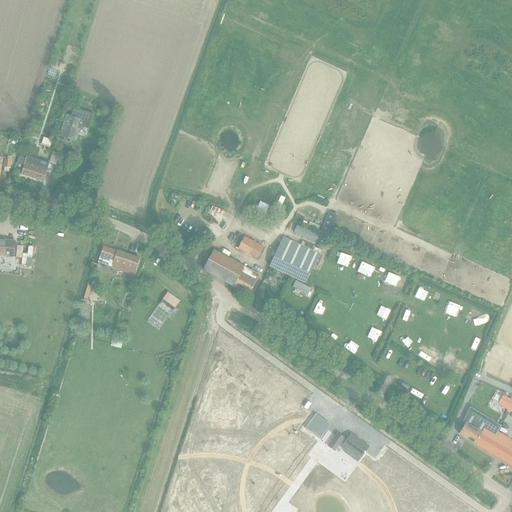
[(71,110),(74,99),(68,97),(65,108),(71,110)]
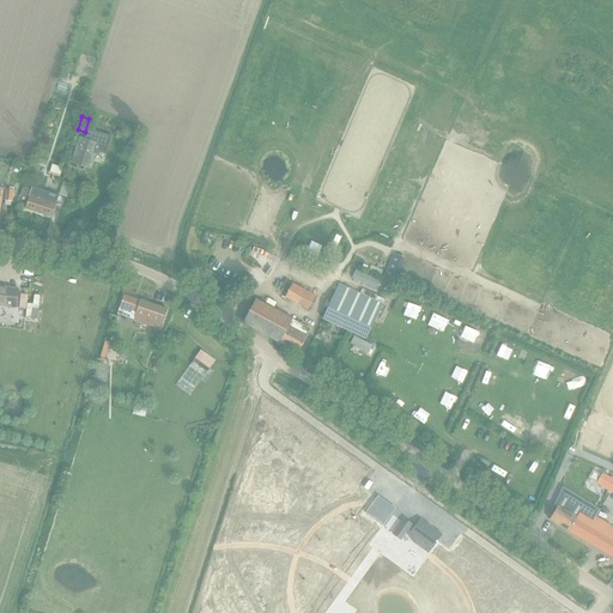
[(91,159),(96,143),(82,138),(76,155),(91,159)]
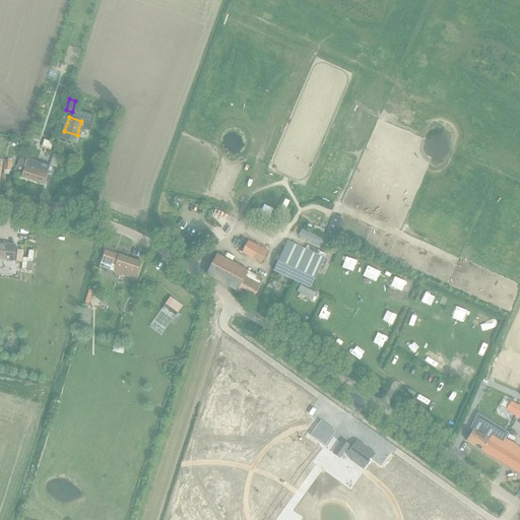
[(43,185),(47,175),(23,167),(25,161),(18,158),(13,173),(21,176),(20,177),(43,185)]
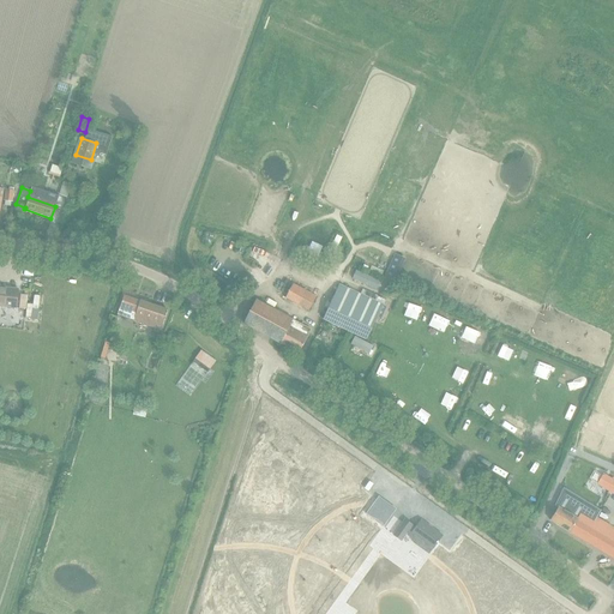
[(12,202),(13,191),(5,190),(4,200),(12,202)]
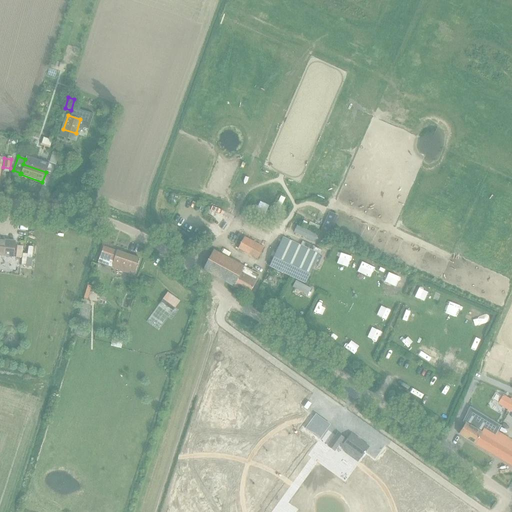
[(257,260),(263,248),(243,237),(237,249),(257,260)]
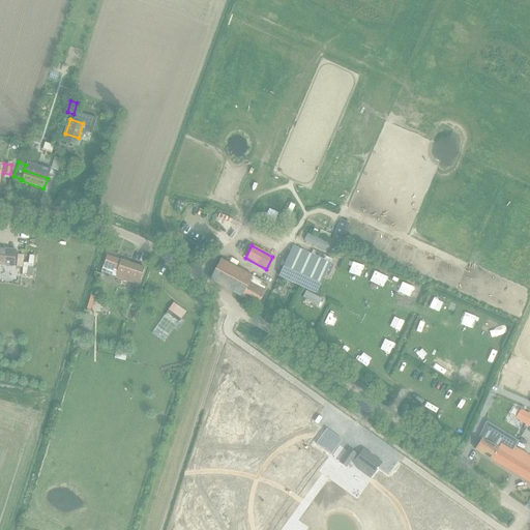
[(325,274),(330,263),(292,245),(277,275),(316,293),(325,274)]
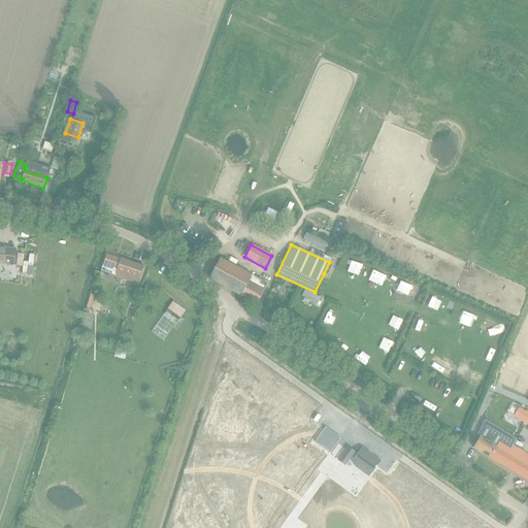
[(0,263),(11,265),(14,249),(0,246),(0,263)]
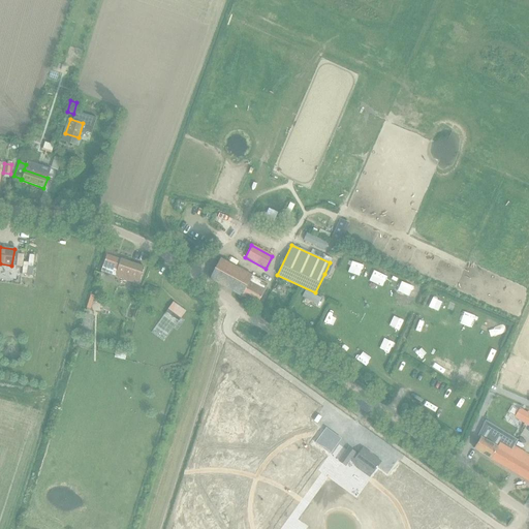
[(130,281),(137,283),(143,267),(106,254),(100,271),(115,276),(115,274),(131,279),(130,281)]
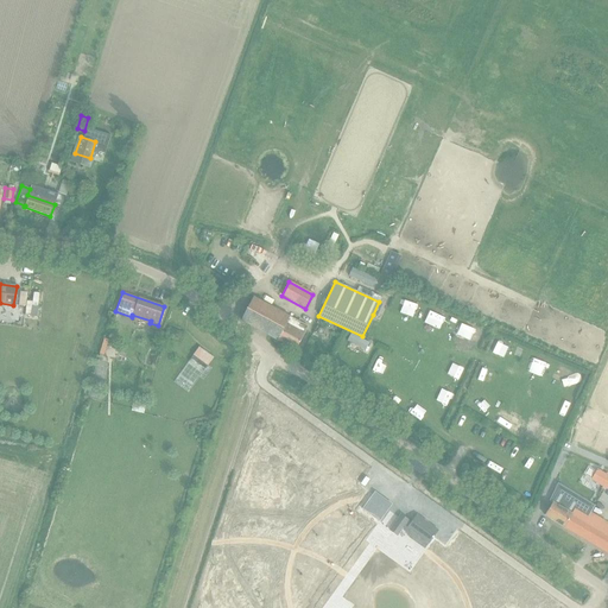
[(296,350),(304,334),(296,329),(299,322),(252,298),(240,321),(296,350)]
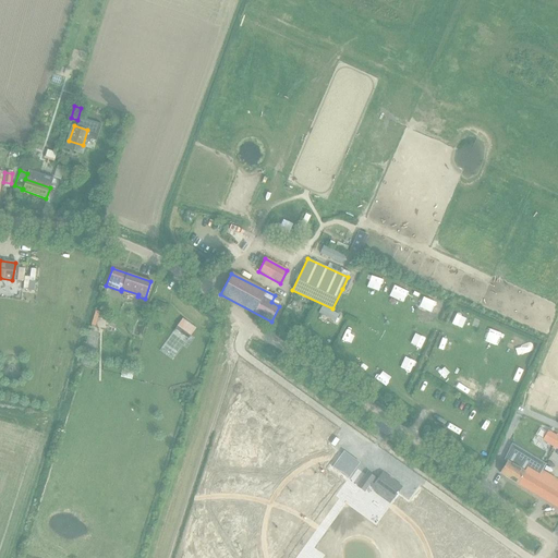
[(176,327),(190,337),(194,330),(181,320),(176,327)]
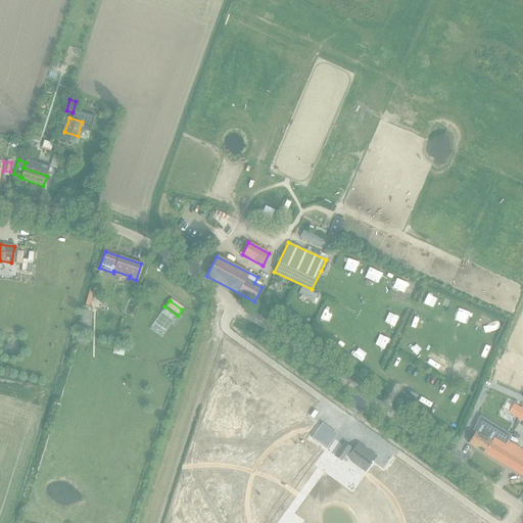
[(521,420),(522,416),(522,409),(514,402),(508,412),(521,420)]
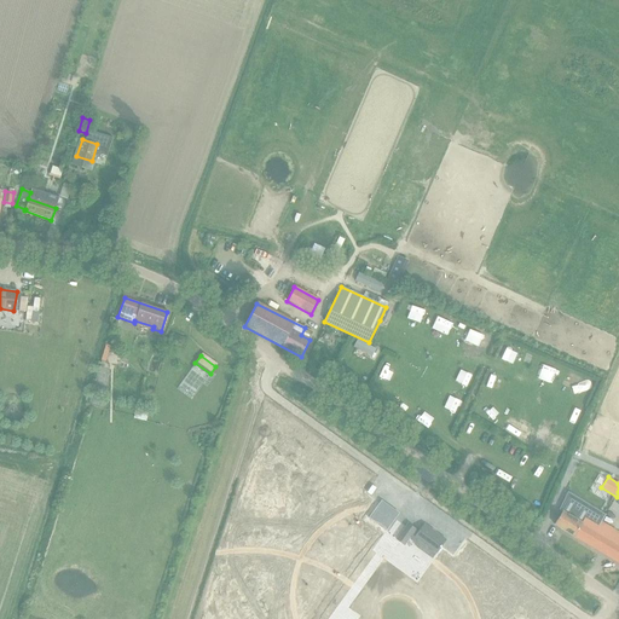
[(565,513),(557,526),(618,563),(618,532),(600,521),(602,516),(571,498),(563,512),(565,513)]
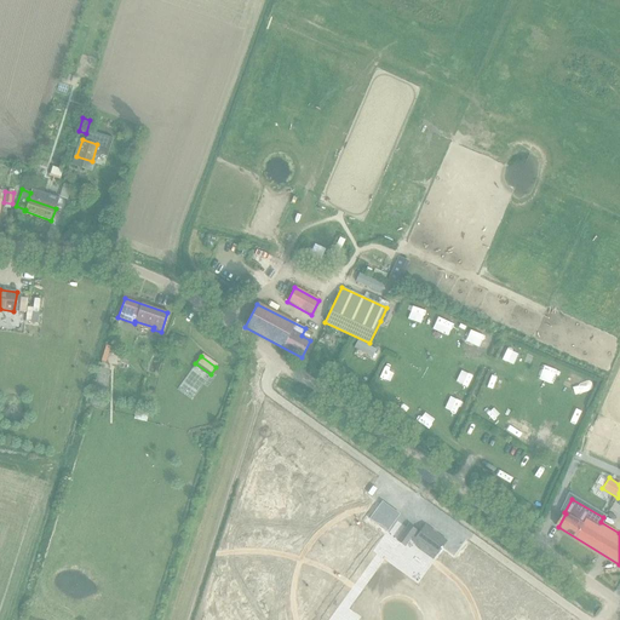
[(425,524),(419,534),(415,532),(417,530),(408,526),(397,541),(405,546),(412,537),(415,539),(437,555),(447,540),(425,524)]
